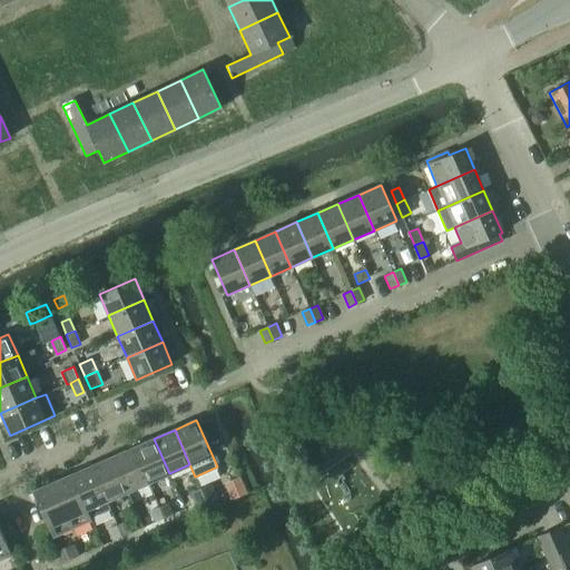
[(154,439),(133,448),(148,482),(169,473),(154,439)]
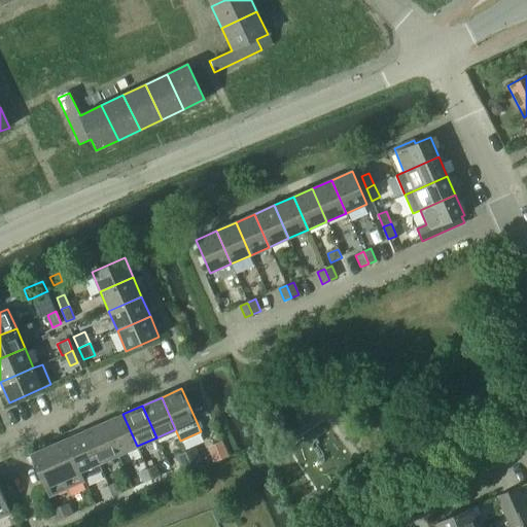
[(123,414),(104,422),(117,454),(137,446),(123,414)]
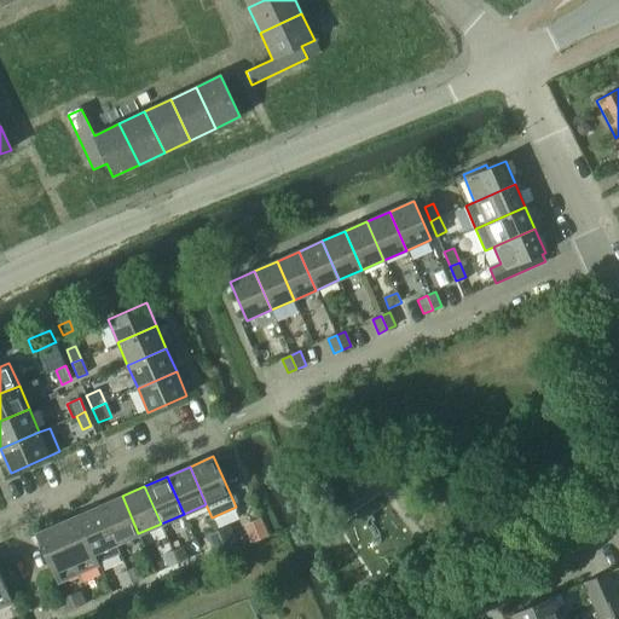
[(122,496),(99,505),(116,544),(138,533),(122,496)]
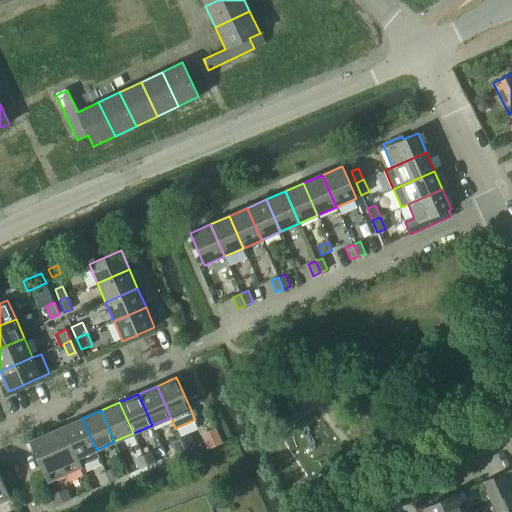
[(82,418),(63,427),(77,458),(78,458),(81,465),(99,457),(96,450),(82,418)]
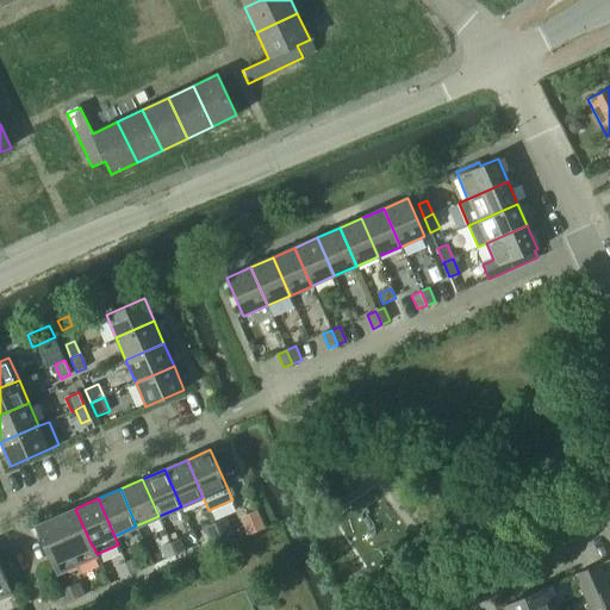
[(75,509),(56,517),(78,566),(98,556),(97,554),(93,546),(92,546),(75,509)]
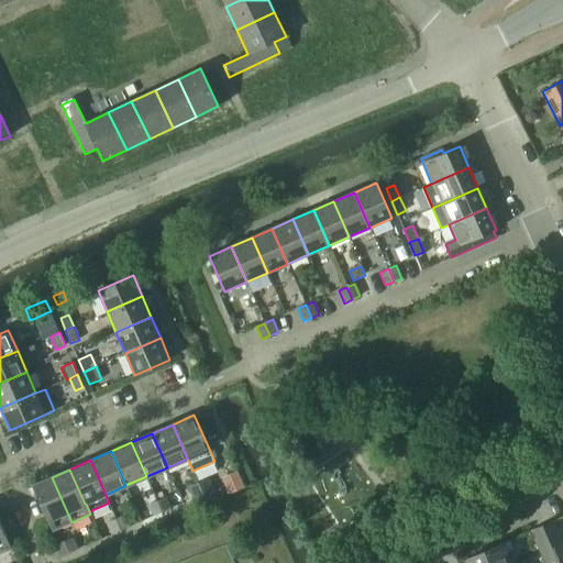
[(230,492),(242,486),(235,471),(222,476),(230,492)]
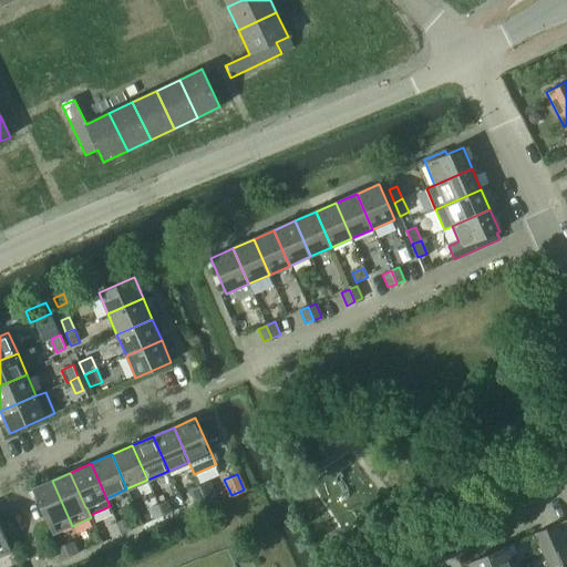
[(72,526),(52,481),(32,490),(29,492),(31,498),(35,496),(52,534),(72,526)]
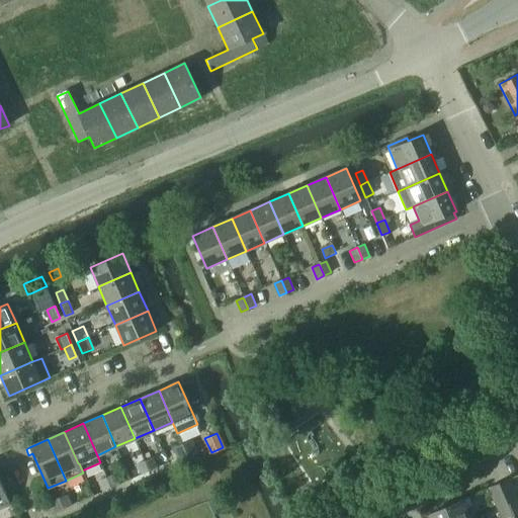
[(190,441),(182,444),(189,461),(197,458),(190,441)]
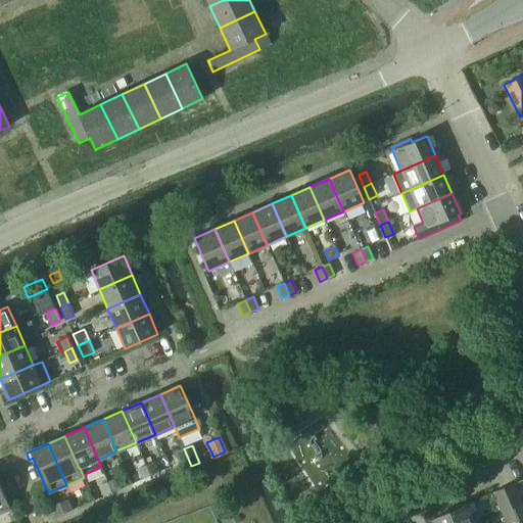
[(184,448),(176,453),(180,463),(183,468),(184,470),(191,466),(184,448)]
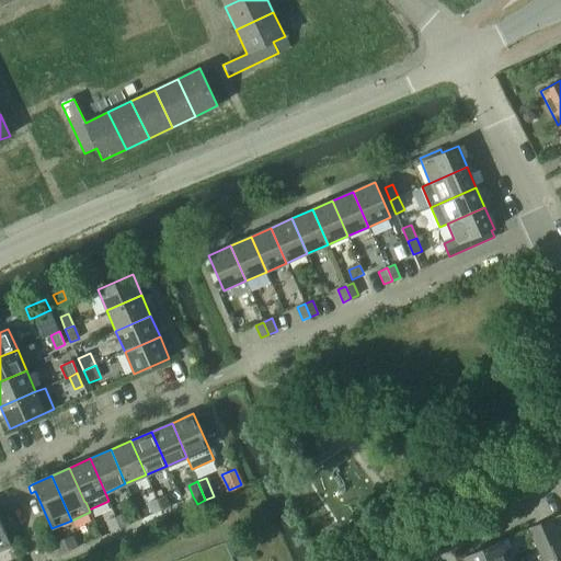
[(165,495),(157,499),(161,511),(170,506),(165,495)]
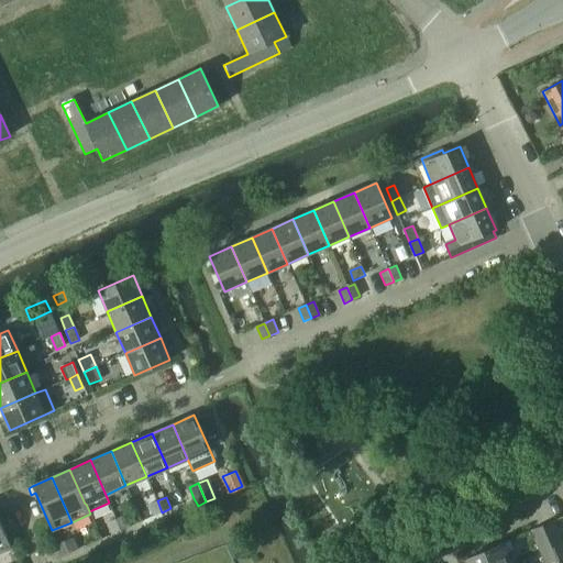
[(162,512),(157,500),(148,505),(153,516),(162,512)]
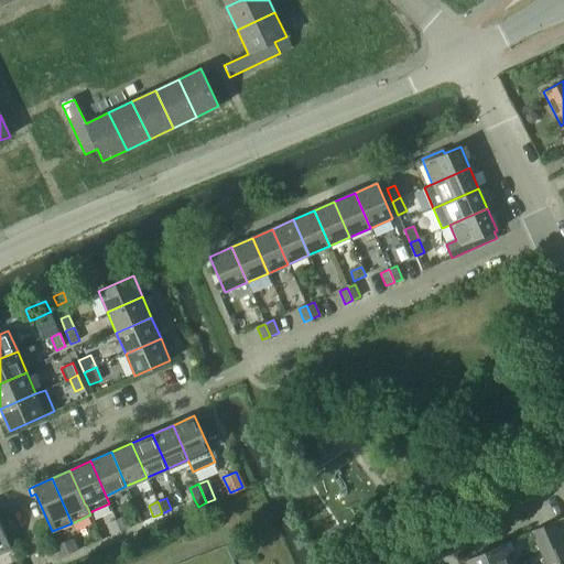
[(125,516),(116,520),(121,531),(130,527),(125,516)]
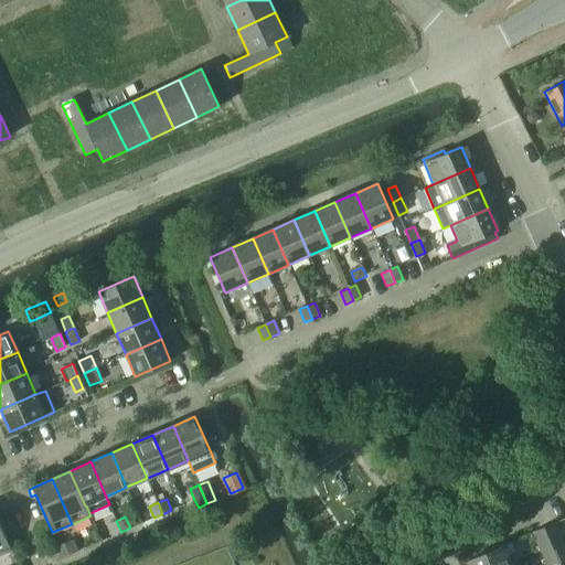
[(121,532),(116,521),(107,524),(113,535),(121,532)]
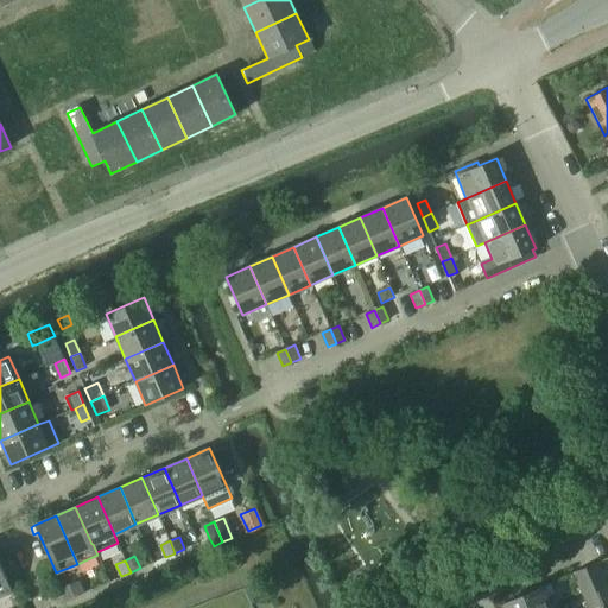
[(597,563),(587,568),(596,590),(607,586),(597,563)]
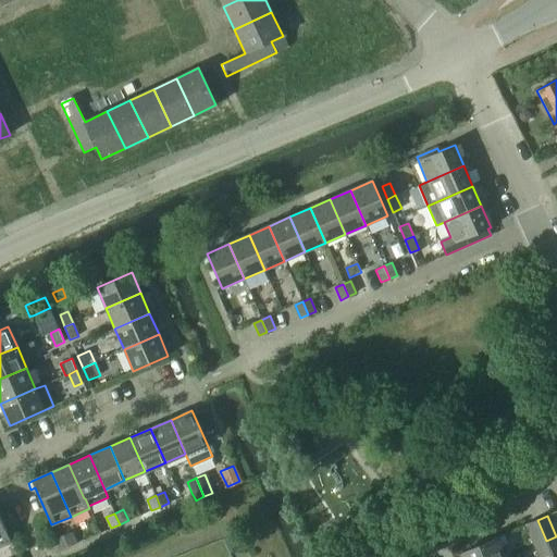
[(0,546),(11,542),(0,517),(0,546)]
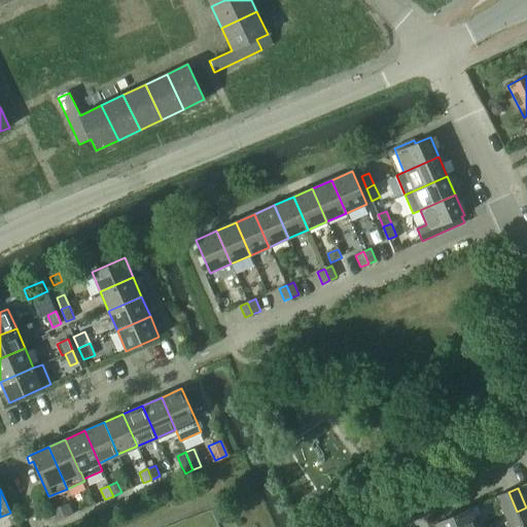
[(497,497),(505,517),(517,512),(508,492),(497,497)]
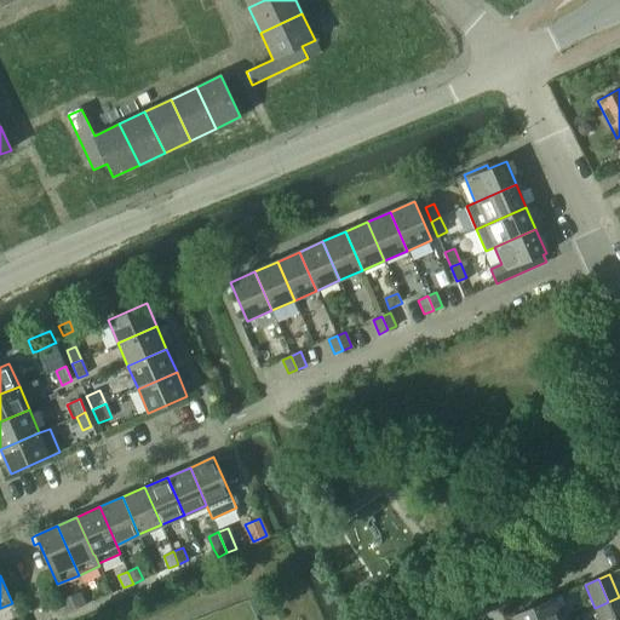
[(61,601),(65,613),(85,604),(80,592),(61,601)]
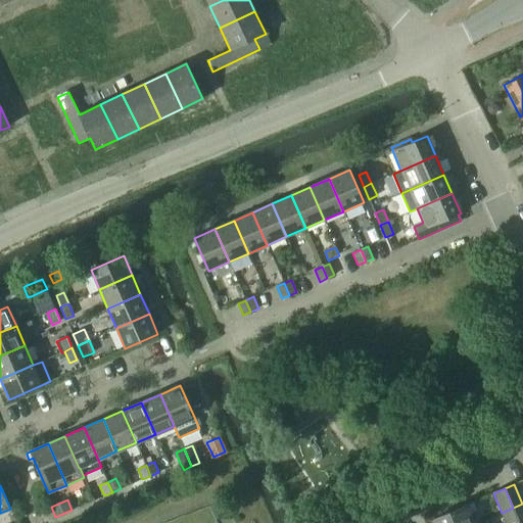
[(473,502),(432,520),(433,522),(475,522),(471,512),(477,510),(473,502)]
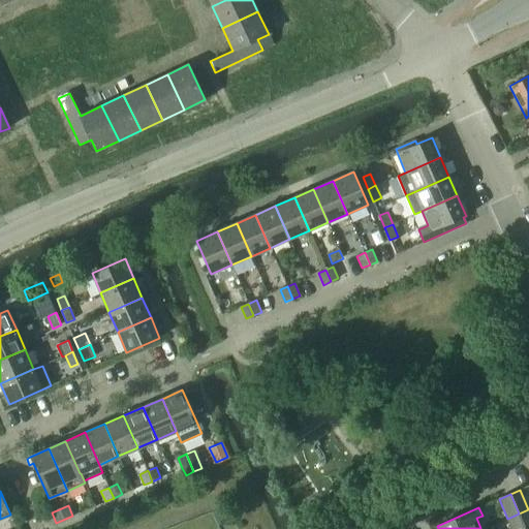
[(528,510),(528,509),(519,514),(523,525),(528,522),(528,510)]
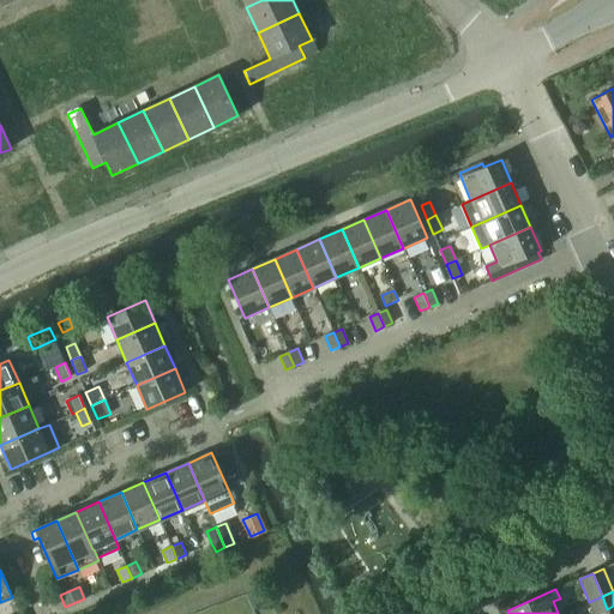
[(602,596),(589,602),(594,613),(596,613),(607,609),(602,596)]
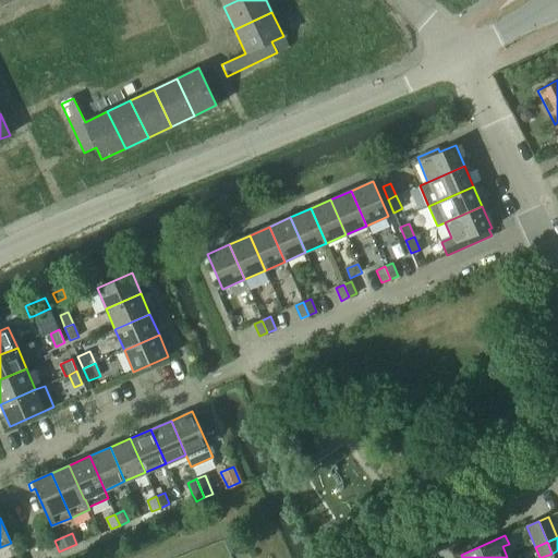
All buildings are outlined.
